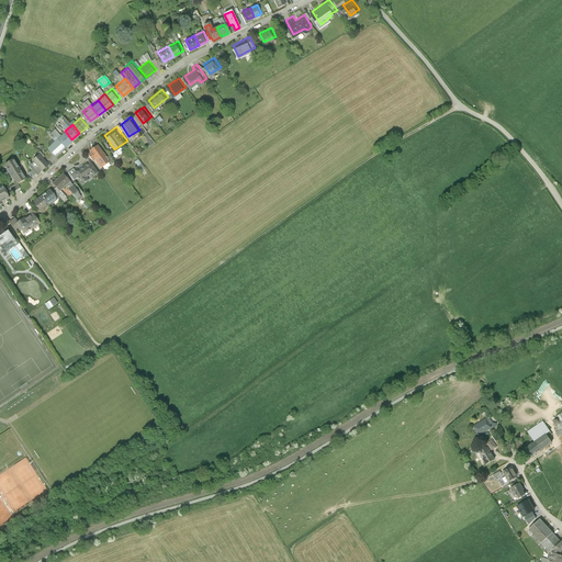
[(57,137),(64,146),(71,139),(65,131),(57,137)]
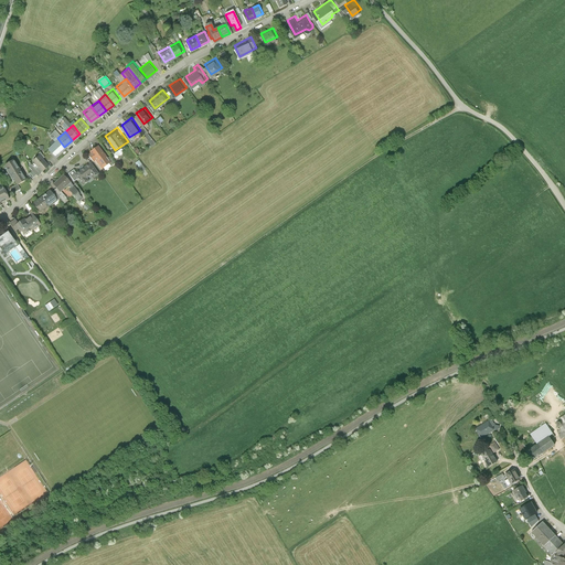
[(152,146),(156,144),(150,134),(146,136),(152,146)]
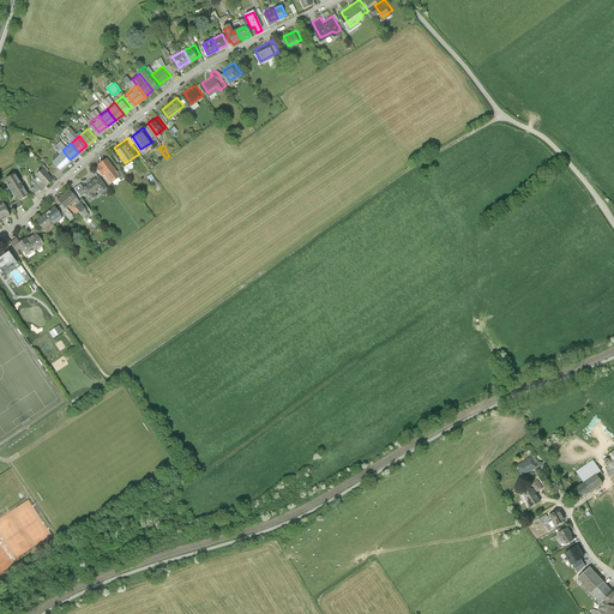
[(70,160),(62,150),(53,157),(61,167),(70,160)]
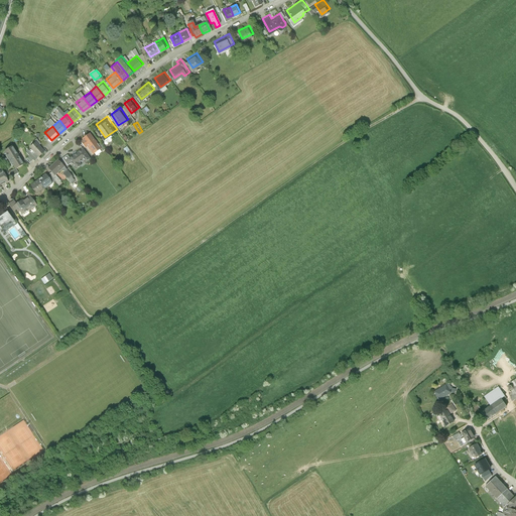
[(84,136),(81,138),(86,145),(88,143),(94,151),(103,144),(92,129),(83,135),(84,136)]
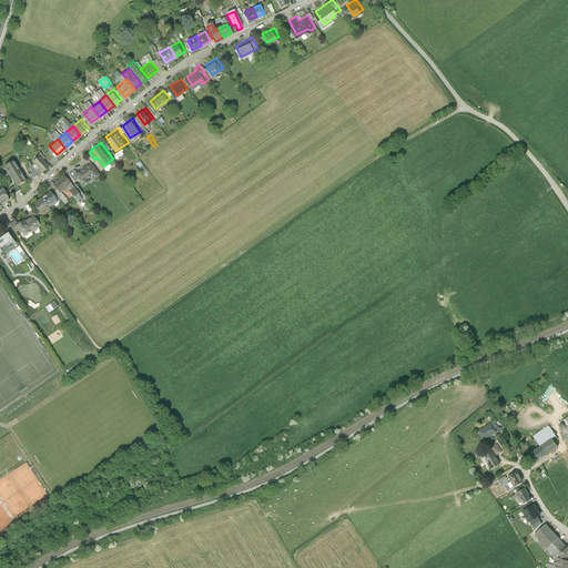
[(33,158),(43,170),(51,162),(42,151),(33,158)]
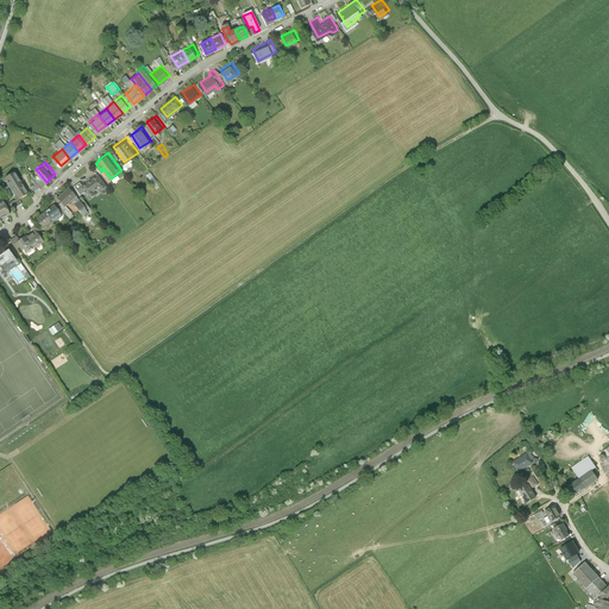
[(18,168),(7,174),(19,195),(30,189),(18,168)]
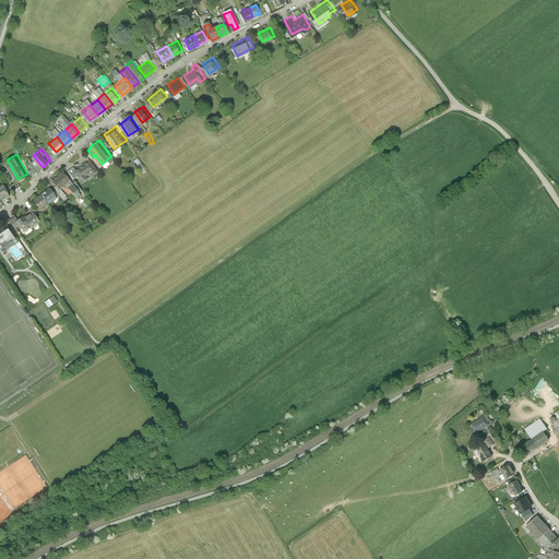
[(90,156),(73,167),(82,179),(97,168),(90,156)]
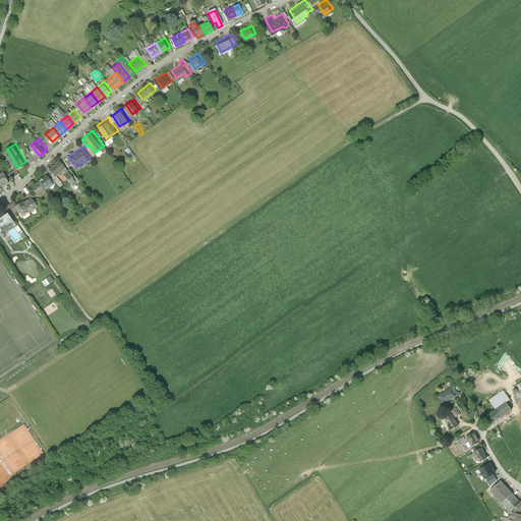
[(129,148),(126,151),(128,154),(127,156),(130,160),(135,156),(129,148)]
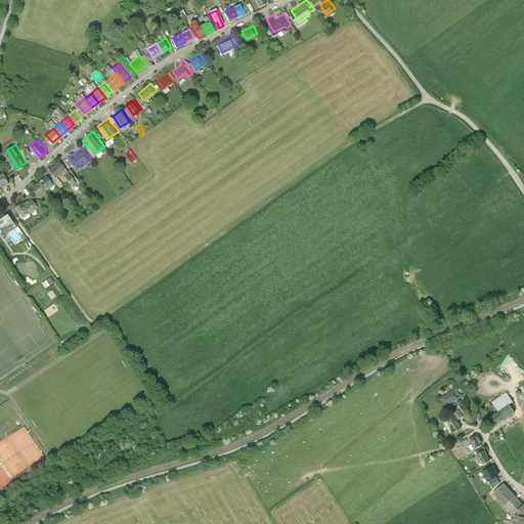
[(60,157),(49,165),(56,175),(68,167),(60,157)]
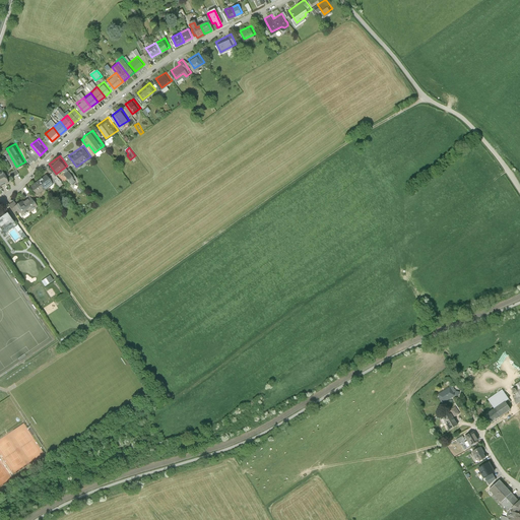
[(70,168),(65,171),(73,181),(77,178),(70,168)]
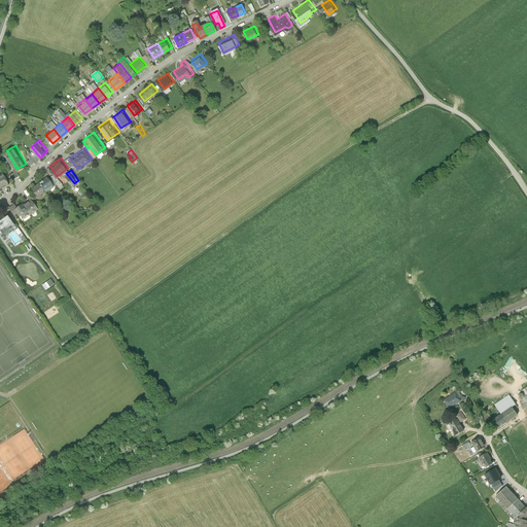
[(0,173),(0,183),(1,185),(9,181),(4,172),(0,173)]
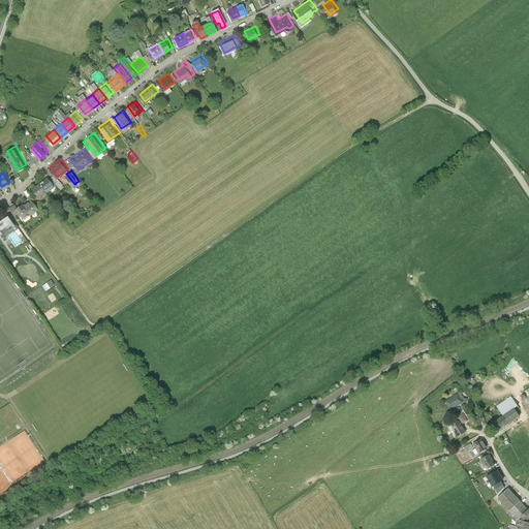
[(10,177),(13,181),(20,177),(18,173),(10,177)]
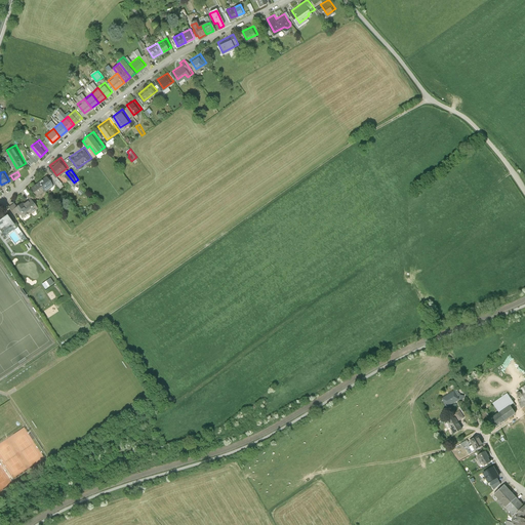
[(49,172),(40,178),(47,188),(55,180),(49,172)]
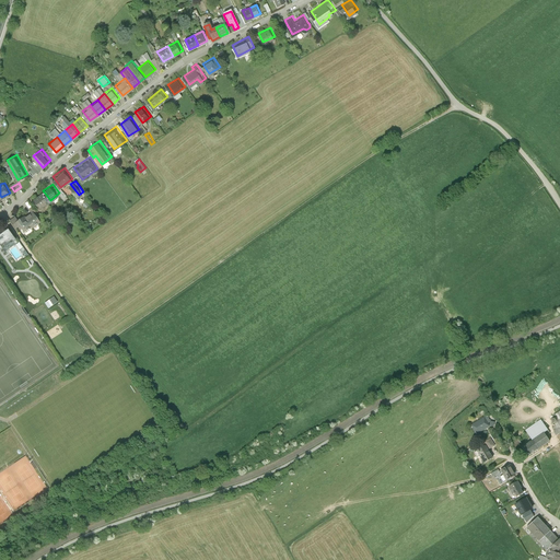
[(42,207),(50,200),(43,190),(34,198),(42,207)]
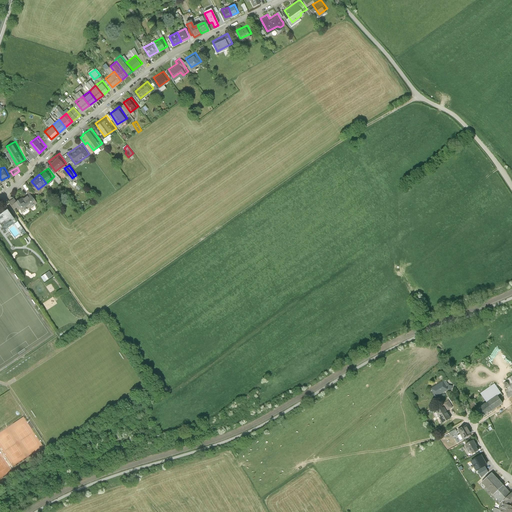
[(23,195),(29,205),(37,200),(30,190),(23,195)]
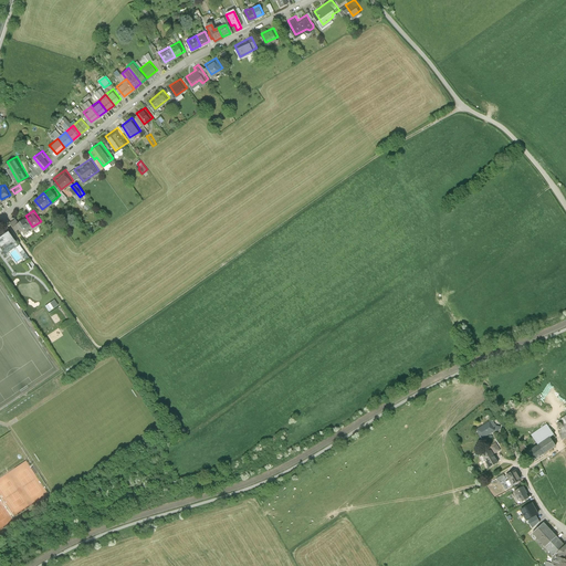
[(32,227),(25,216),(17,221),(24,232),(32,227)]
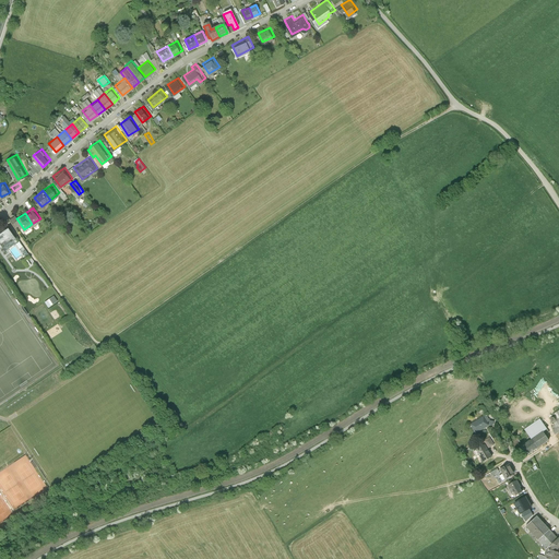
[(7,229),(0,235),(10,246),(15,241),(7,229)]
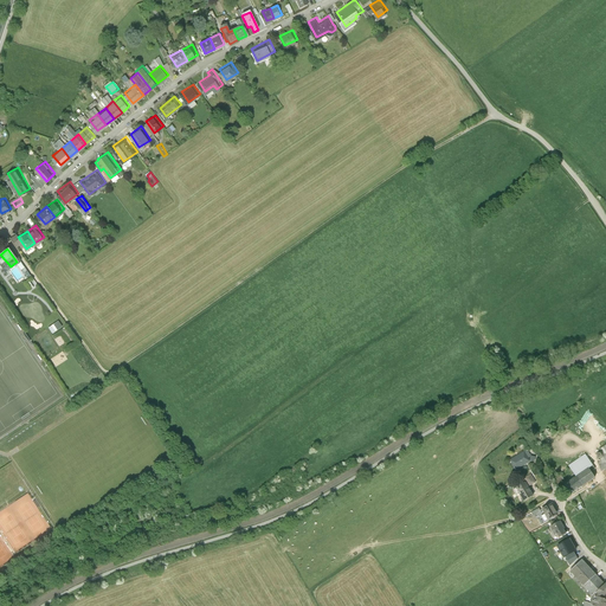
[(0,266),(4,272),(11,266),(0,255),(0,253),(0,266)]
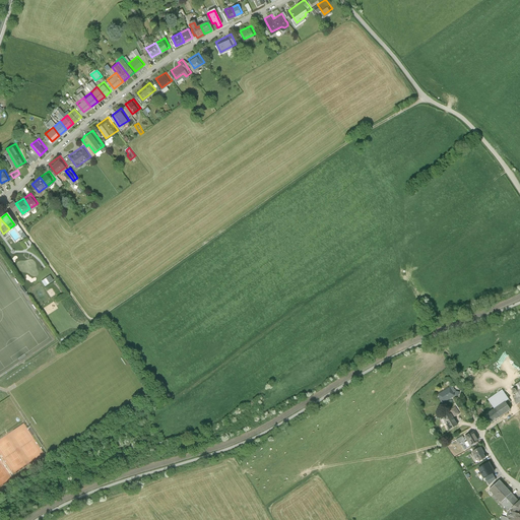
[(52,275),(43,280),(47,286),(55,280),(52,275)]
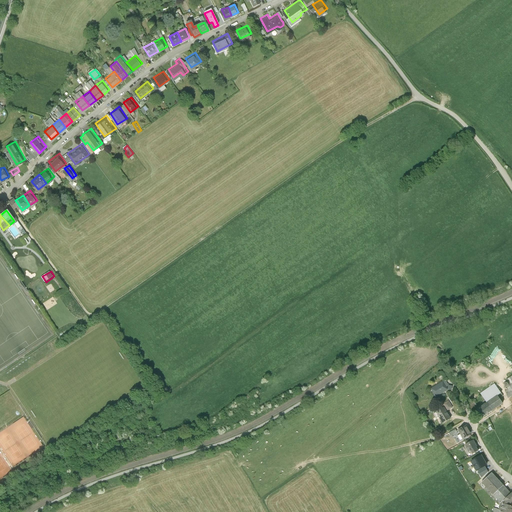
[(452,387),(449,386),(446,381),(443,383),(447,390),(451,391),(452,387)]
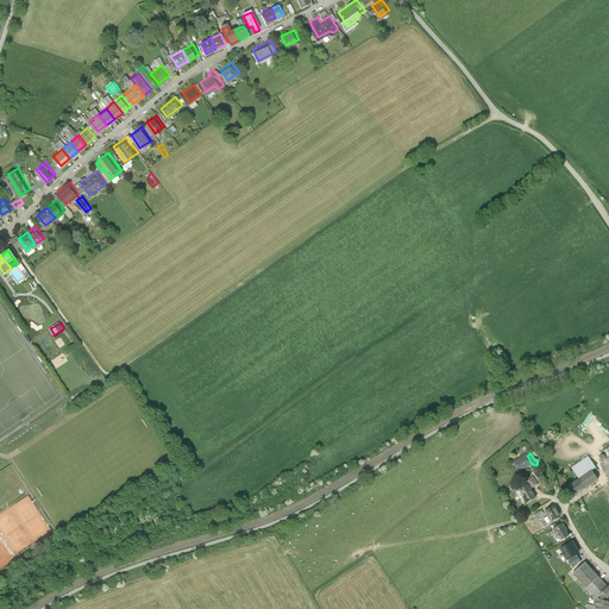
[(527,456),(527,454),(513,463),(519,473),(533,465),(532,464),(527,456)]
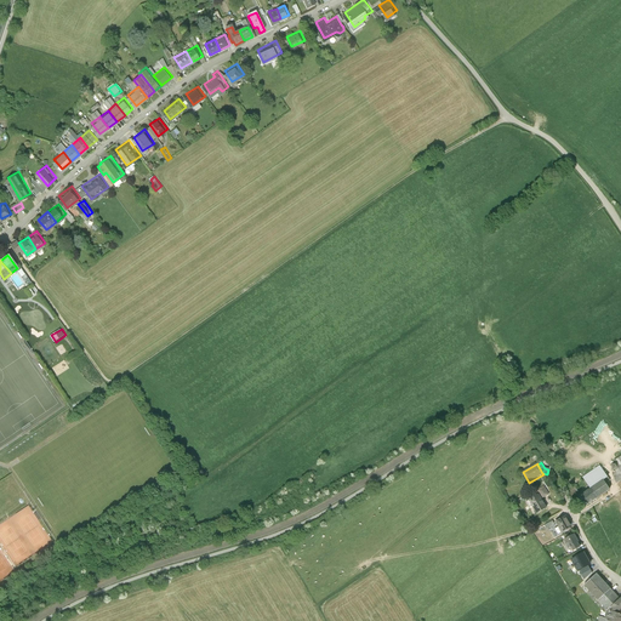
[(582,478),(591,490),(592,489),(604,480),(608,478),(599,466),(582,478)]
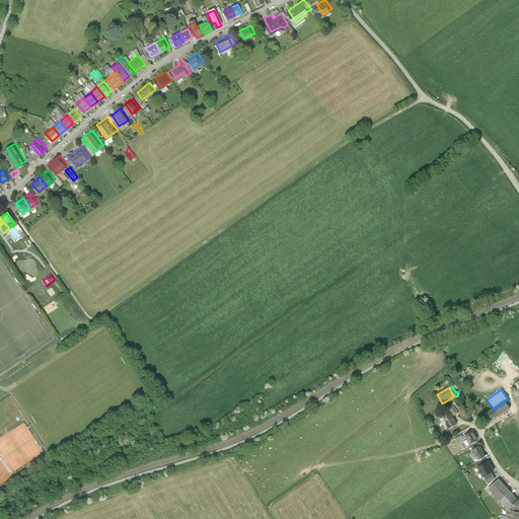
[(505,401),(495,409),(500,417),(510,410),(505,401)]
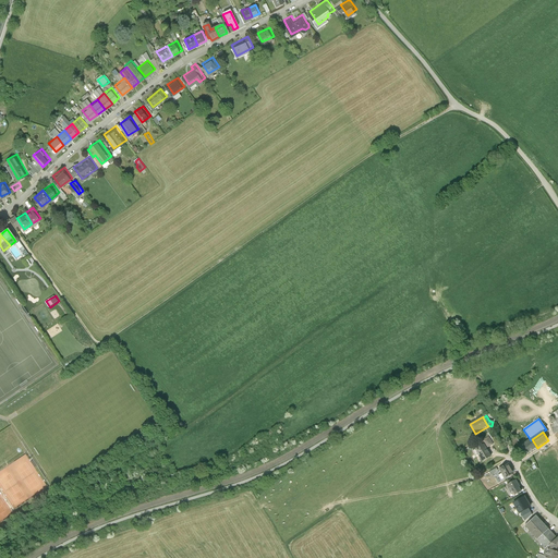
[(484,445),(486,449),(493,445),(488,437),(482,441),(484,445)]
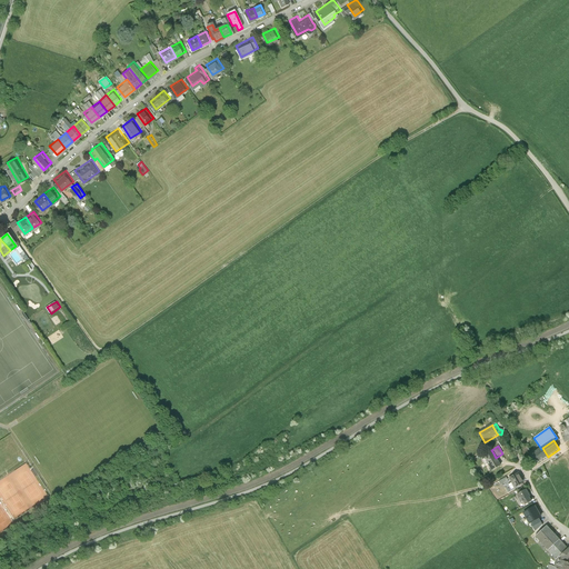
[(529,451),(526,446),(518,451),(520,456),(521,456),(522,458),(528,455),(527,452),(529,451)]
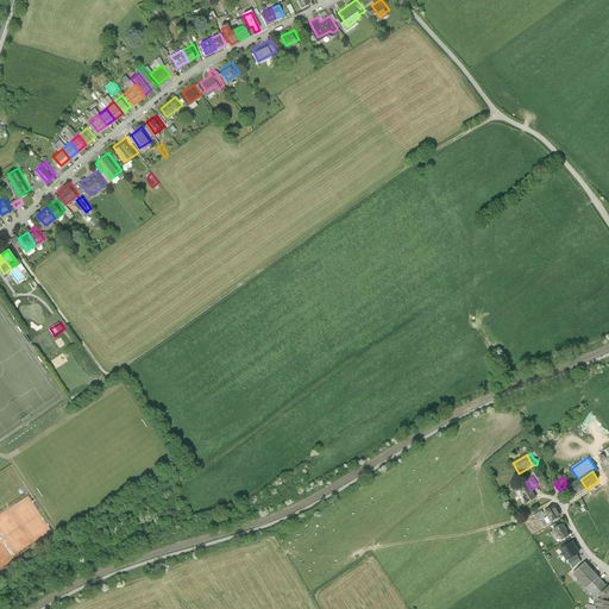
[(575,497),(586,489),(581,479),(579,481),(569,488),(575,497)]
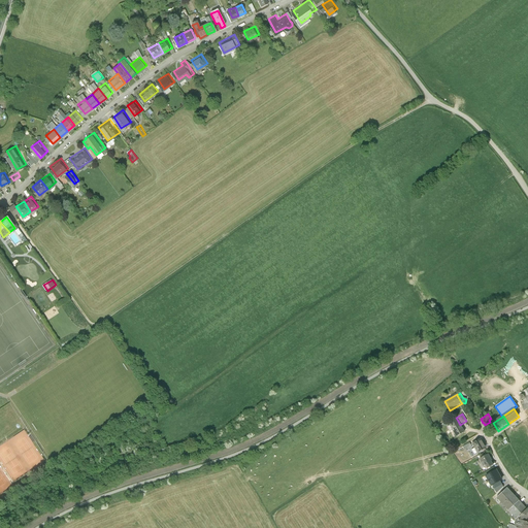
[(460,425),(458,421),(450,426),(457,437),(464,433),(460,425)]
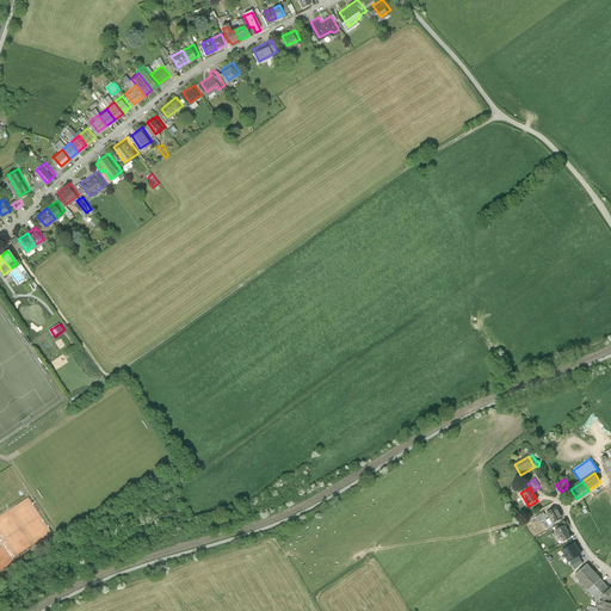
[(562,519),(555,510),(547,514),(553,525),(562,519)]
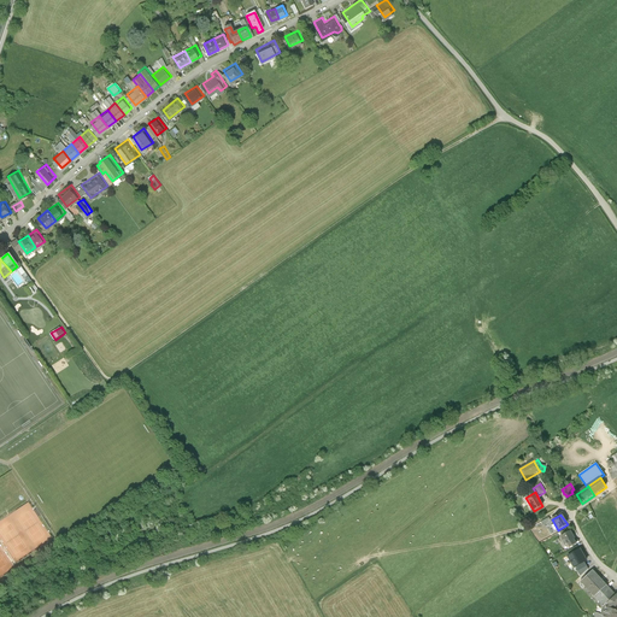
[(575,539),(570,532),(560,536),(565,545),(566,544),(569,548),(576,545),(574,539),(575,539)]
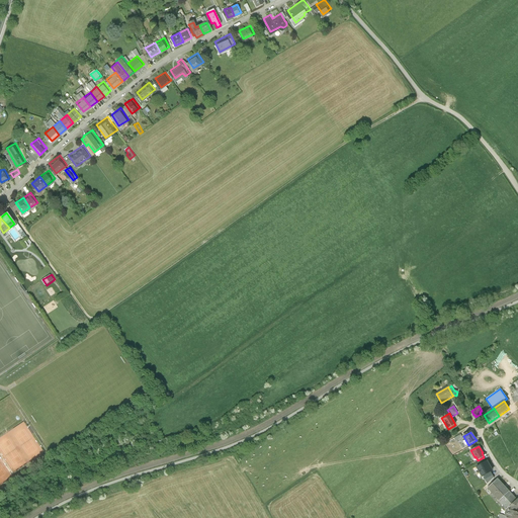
[(492,470),(487,461),(478,466),(479,469),(479,470),(481,473),(483,477),(483,476),(484,476),(492,470)]
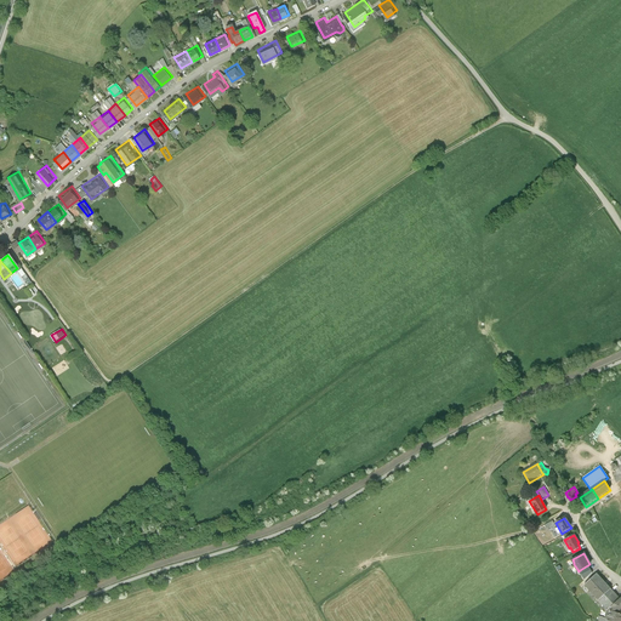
[(585,587),(599,602),(611,591),(597,576),(585,587)]
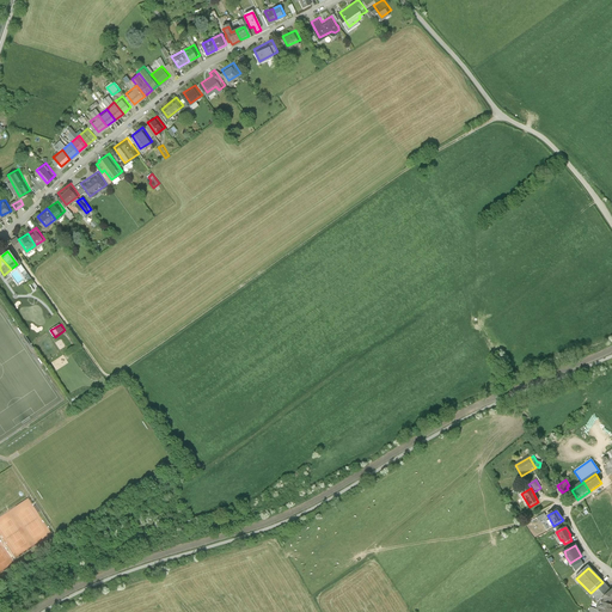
[(599,603),(603,600),(611,592),(603,582),(591,593),(599,603)]
